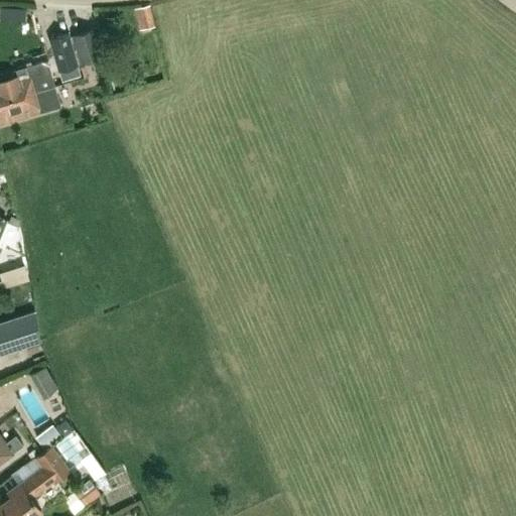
[(144,28),(155,25),(149,4),(139,6),(144,28)]
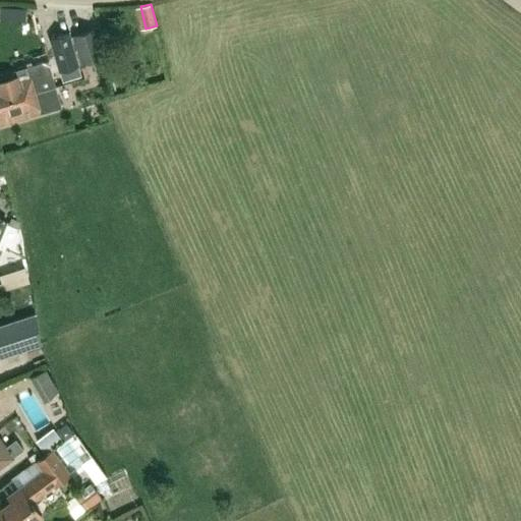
[(104,57),(95,26),(72,34),(80,63),(104,57)]
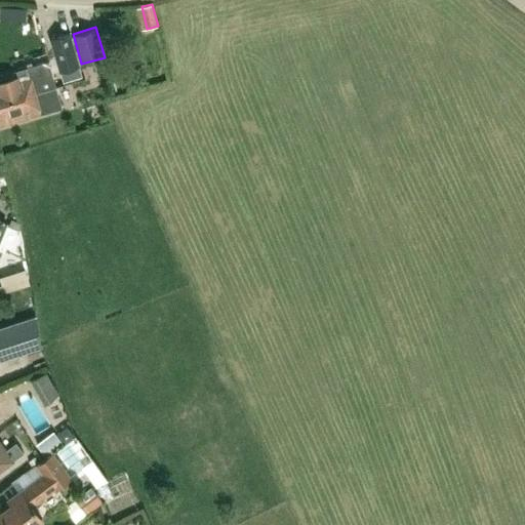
[(80,73),(70,35),(51,40),(56,58),(59,69),(61,72),(63,81),(81,76),(80,73)]
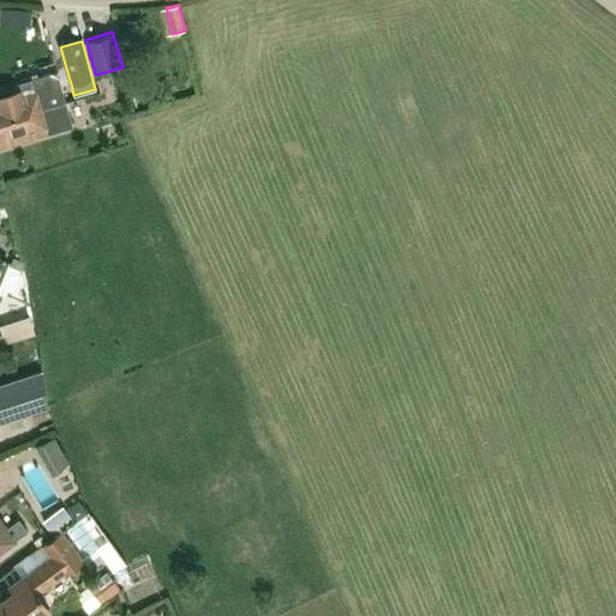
[(0,119),(41,108),(65,101),(57,72),(0,87),(0,119)]
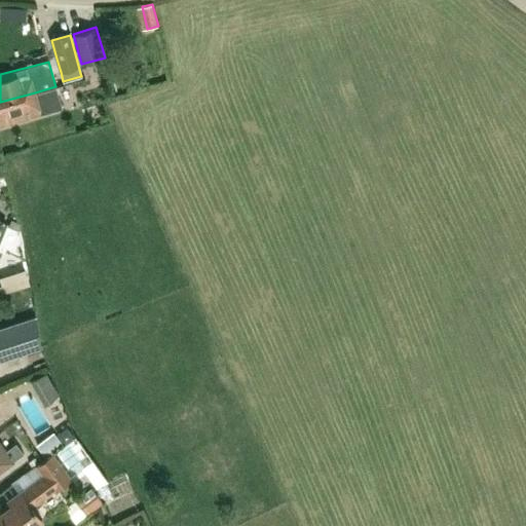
[(35,92),(0,102),(0,124),(41,112),(61,107),(60,103),(55,88),(55,86),(35,92)]
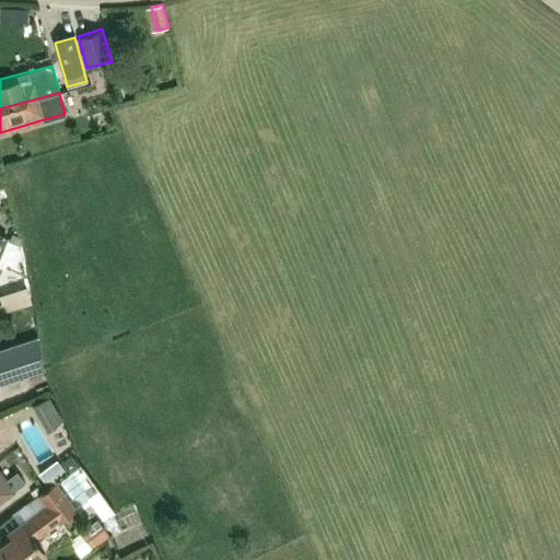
[(0,383),(43,369),(37,336),(0,348),(0,383)]
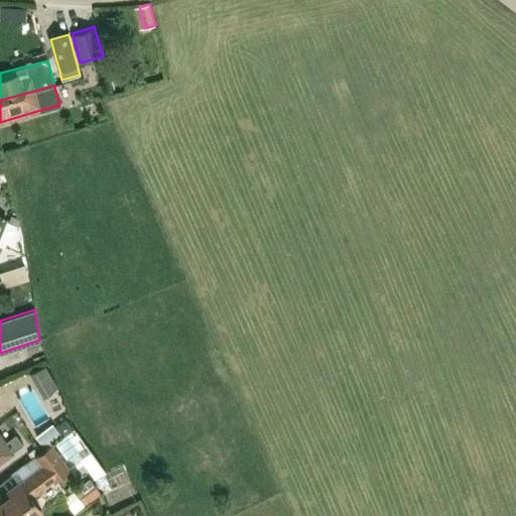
[(53,423),(36,435),(43,446),(61,434),(53,423)]
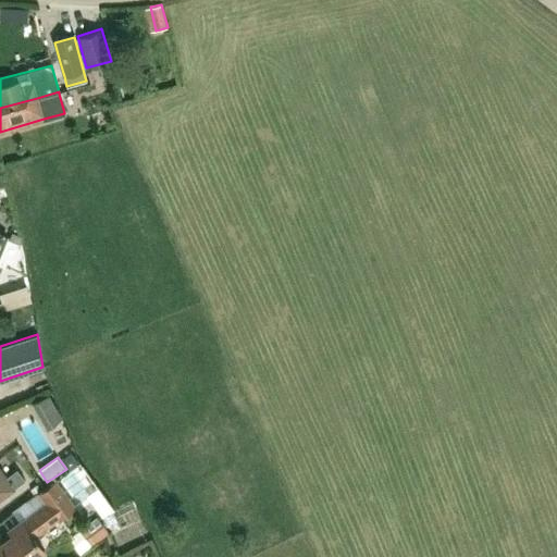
[(7,478),(0,468),(0,498),(25,481),(17,469),(7,478)]
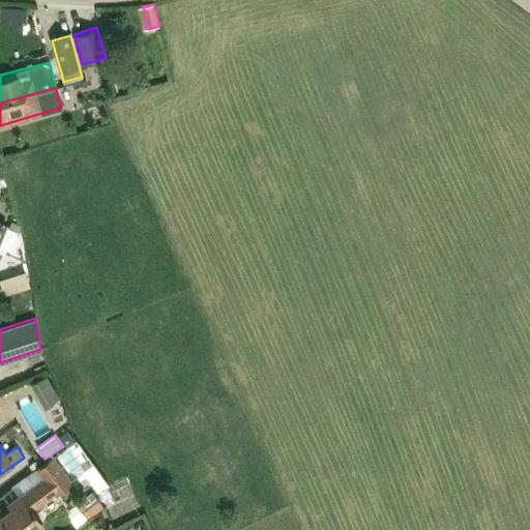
[(31,529),(41,523),(32,509),(69,481),(52,458),(37,468),(45,478),(8,505),(11,509),(0,517),(0,525),(3,529),(31,529)]
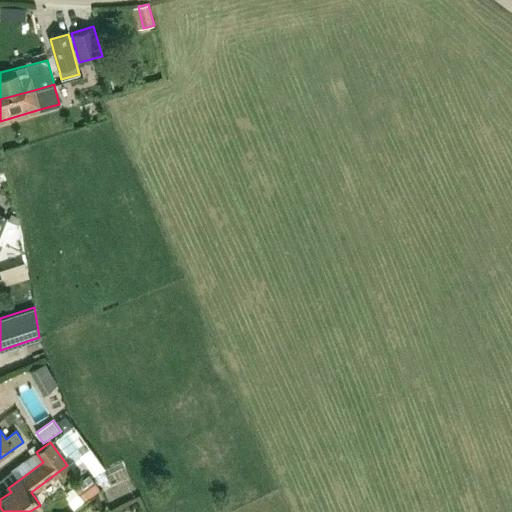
[(89,474),(72,487),(82,501),(99,488),(89,474)]
